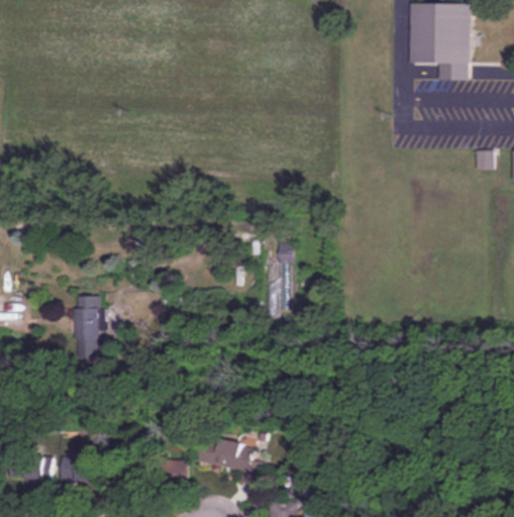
[(410,3),(409,64),(439,65),(438,80),(469,81),(470,4),(410,3)]
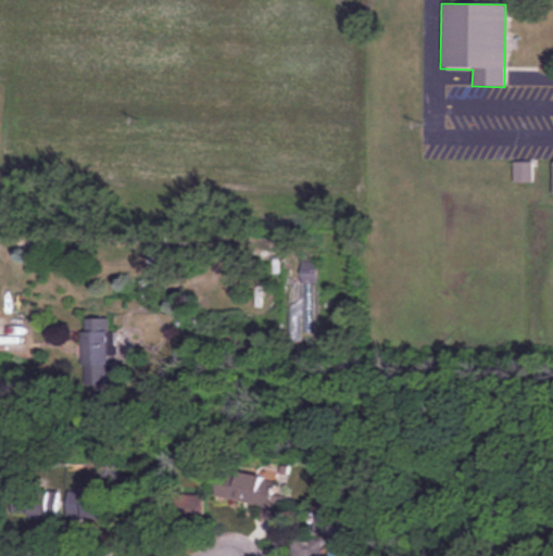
[(299,253),(299,283),(314,285),(315,253),(299,253)]
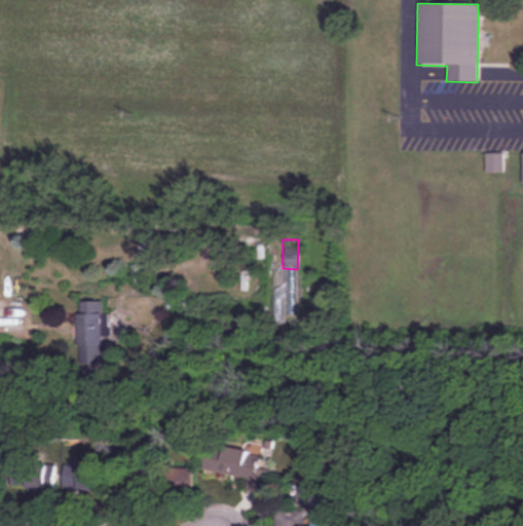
[(134,286),(142,286),(142,266),(134,266),(134,286)]
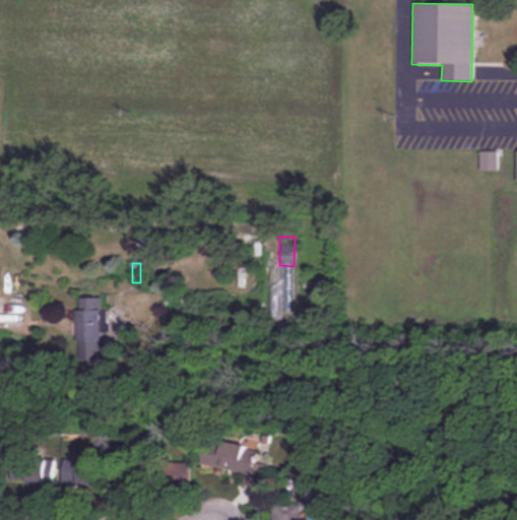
[(103,362),(103,298),(77,298),(77,362),(103,362)]
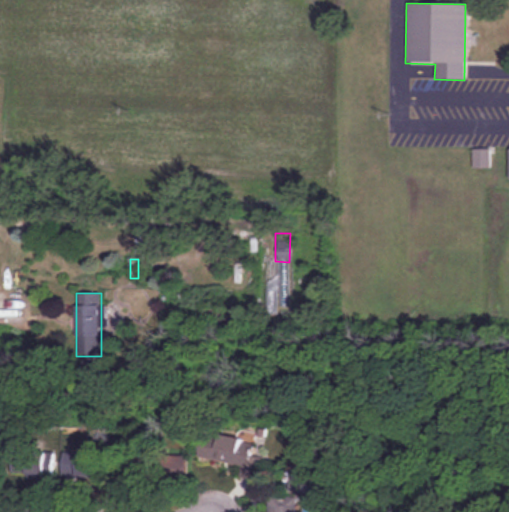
[(199,431),(196,460),(249,465),(252,436),(199,431)]
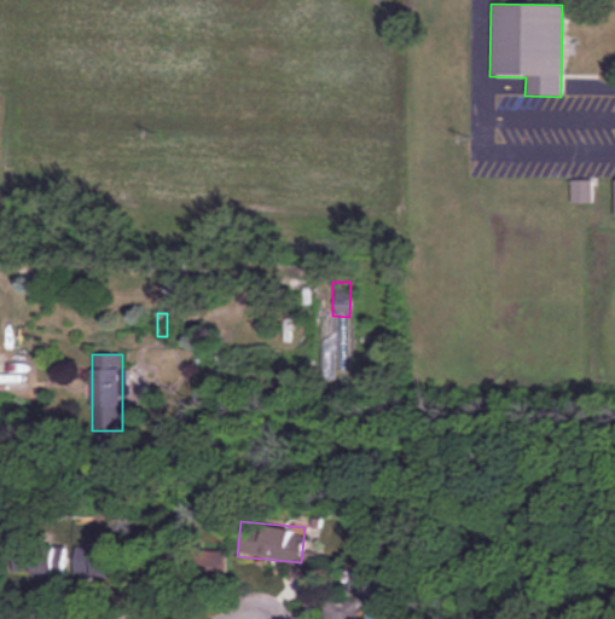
[(74,577),(120,577),(120,549),(74,549),(74,577)]
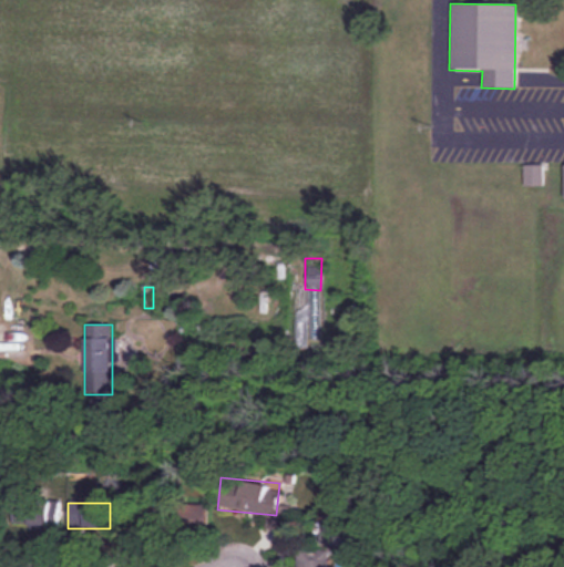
[(55,504),(28,504),(28,532),(55,532),(55,504)]
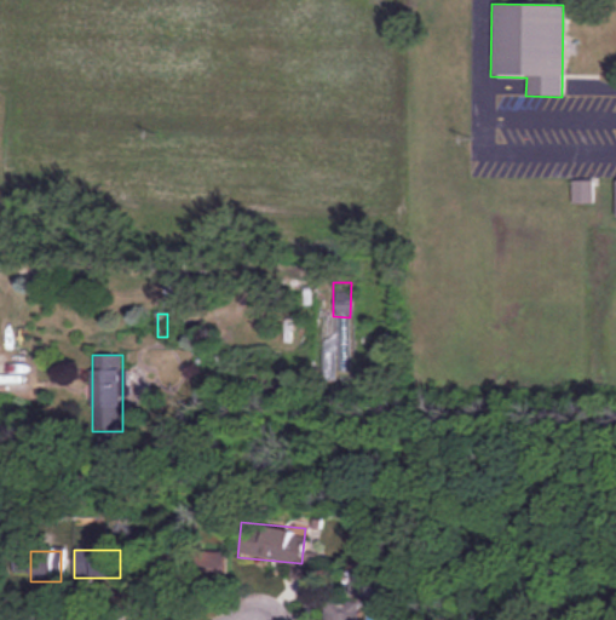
[(222,551),(184,551),(184,580),(222,580),(222,551)]
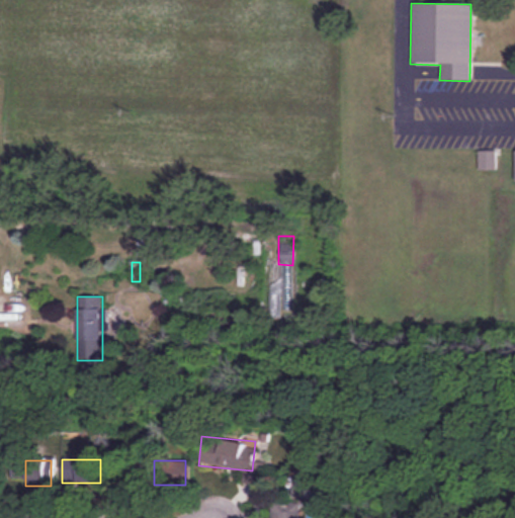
[(3,464),(5,484),(16,483),(14,463),(3,464)]
